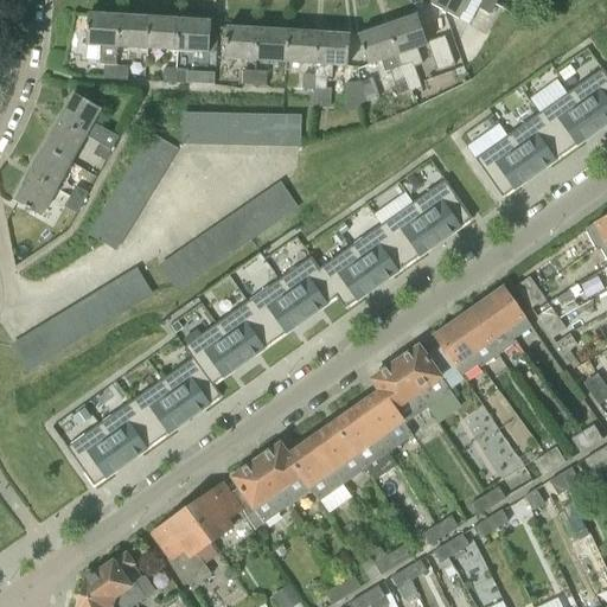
[(468,0),(435,0),(433,5),(459,19),(468,0)]
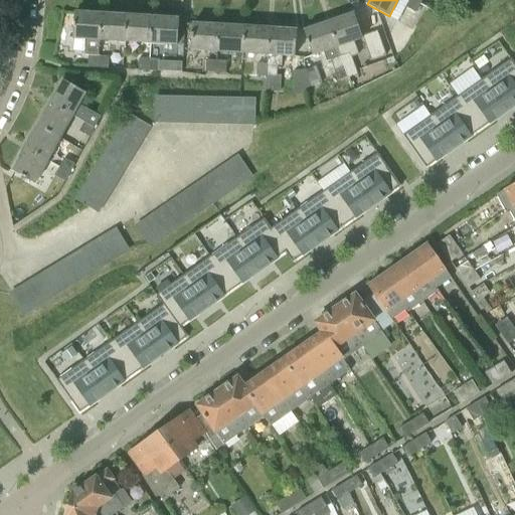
[(421,4),(414,0),(407,0),(405,6),(417,12),(421,4)]
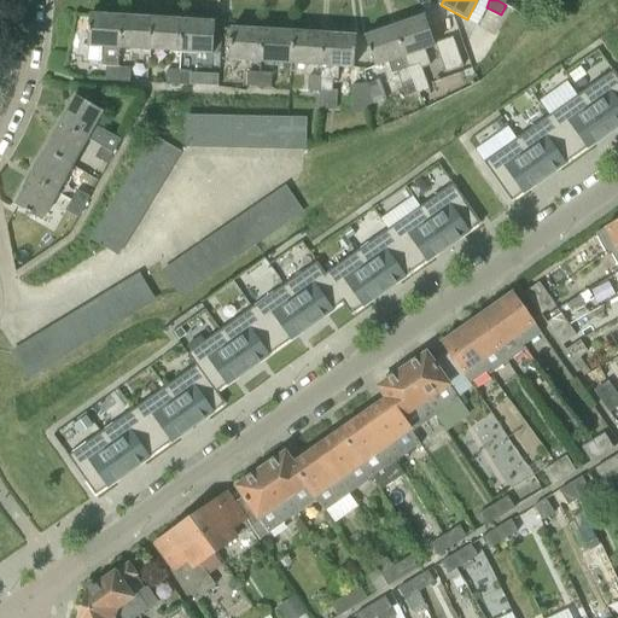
[(118,81),(118,68),(121,48),(122,18),(92,16),(89,47),(104,48),(103,66),(105,66),(105,81),(118,81)]
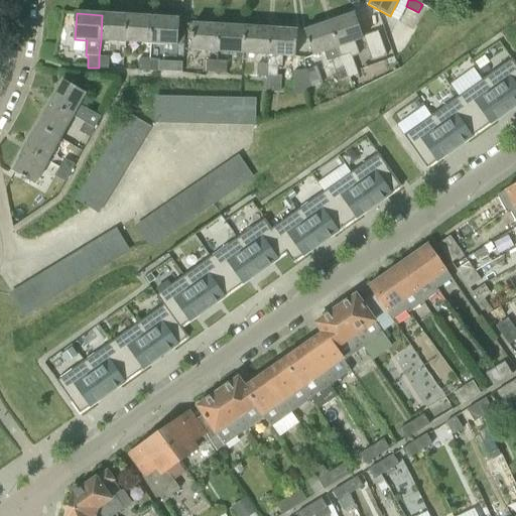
[(356,14),(330,23),(349,78),(358,75),(352,57),(360,54),(356,41),(365,38),(356,14)]
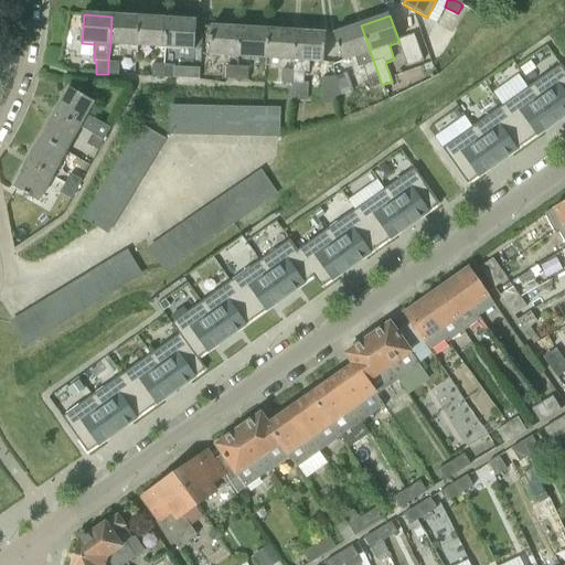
[(138,46),(140,18),(112,17),(110,44),(138,46)]
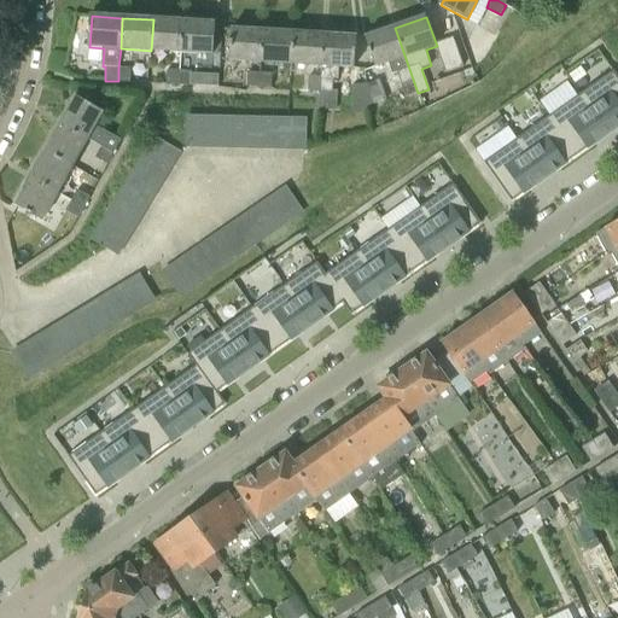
[(181,52),(184,22),(153,19),(151,51),(181,52)]
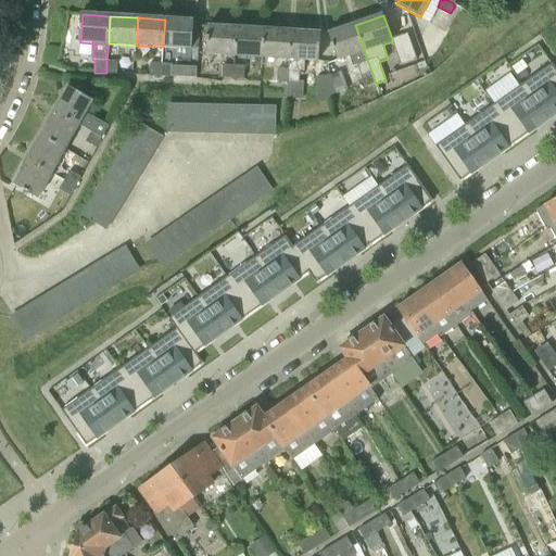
[(165,20),(163,47),(191,49),(193,21),(165,20)]
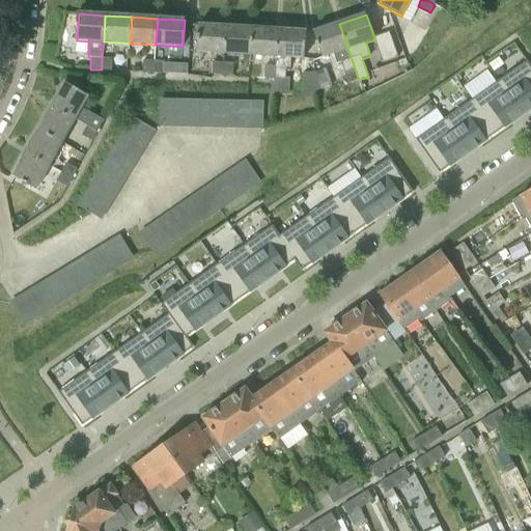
[(359,80),(339,24),(314,33),(323,58),(334,54),(337,63),(341,62),(348,83),(359,80)]
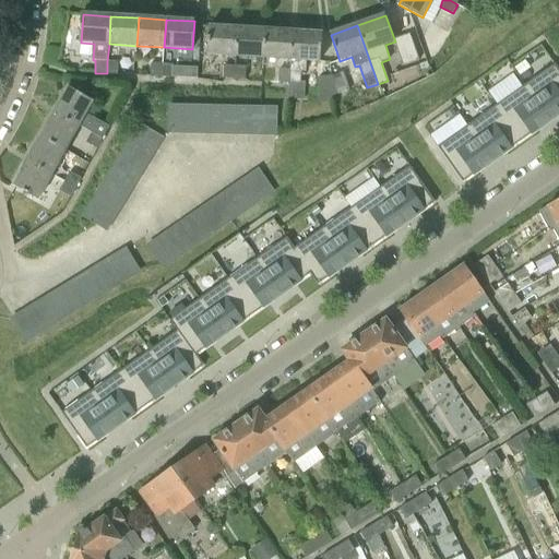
[(238,56),(239,28),(211,26),(210,55),(238,56)]
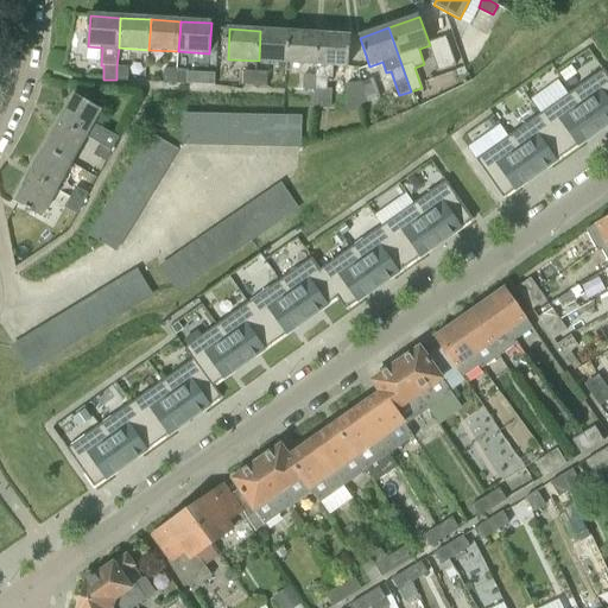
[(289,63),(290,32),(260,31),(259,61),(289,63)]
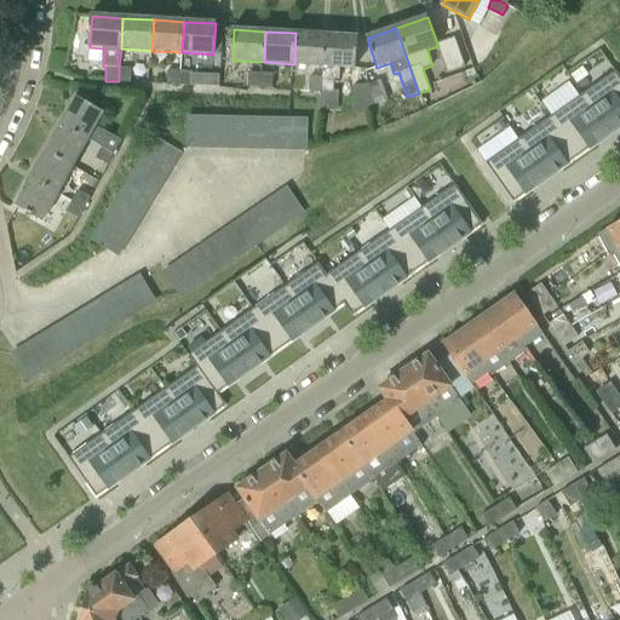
[(321,92),(325,35),(296,33),(294,64),(306,64),(305,78),(310,79),(309,91),(321,92)]
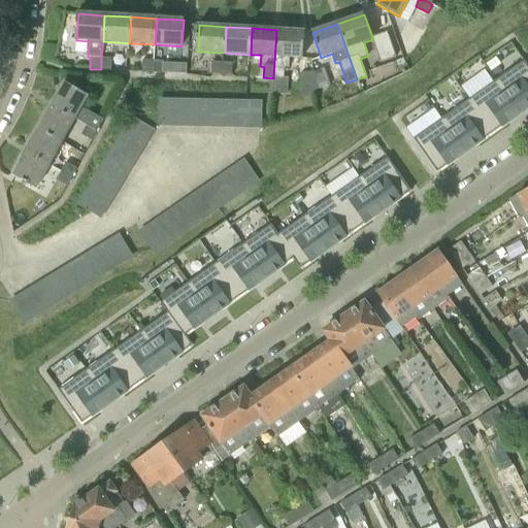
[(304,31),(276,30),(273,78),(272,93),(288,94),(289,78),(284,77),(285,68),(289,68),(289,57),(303,58),(304,31)]
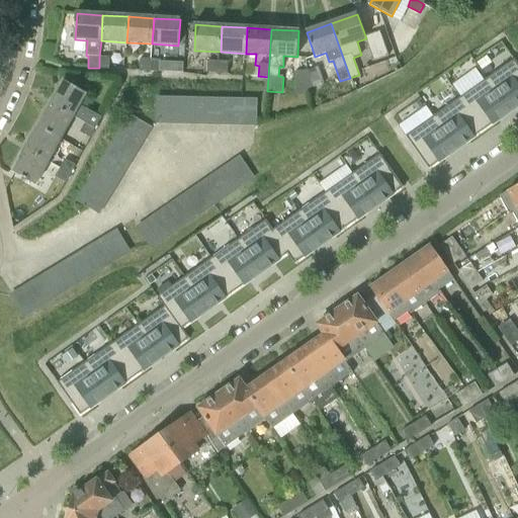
[(382,33),(366,38),(373,60),(390,54),(382,33)]
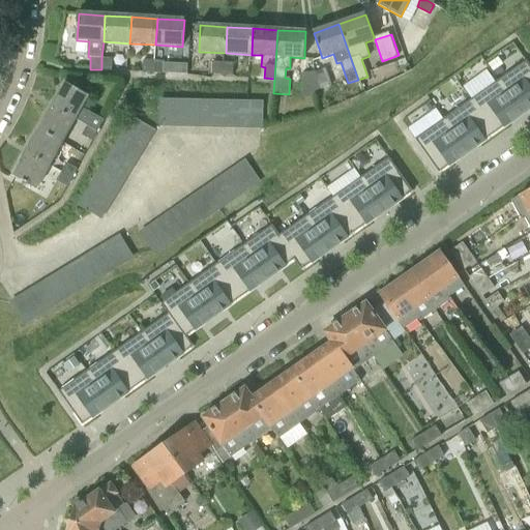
[(101,58),(101,69),(112,70),(112,58),(101,58)]
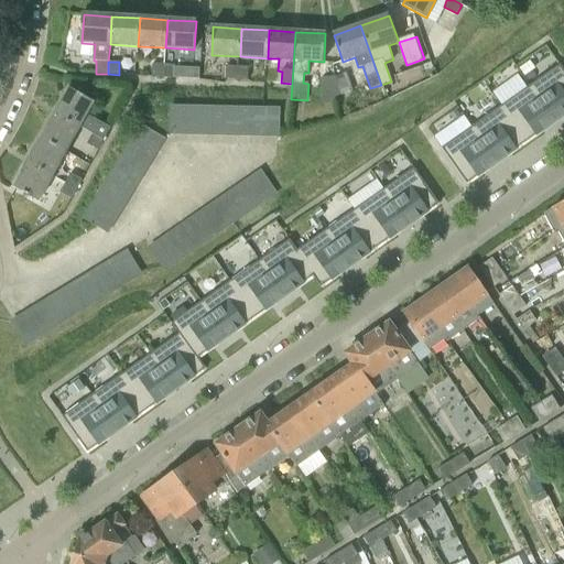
[(522,75),(530,69),(524,63),(518,68),(522,75)]
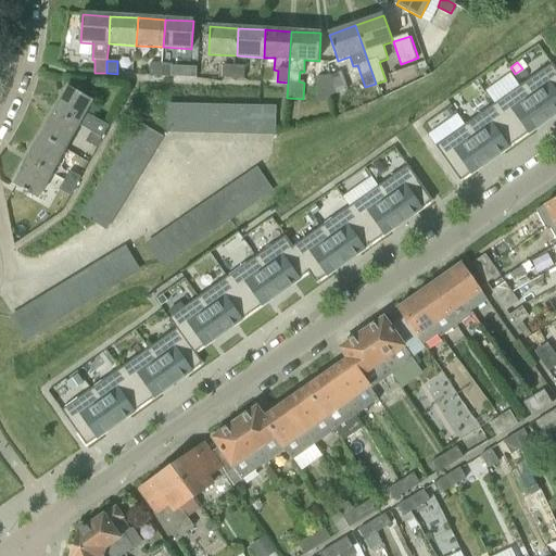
[(150,75),(162,76),(162,64),(150,64),(150,75)]
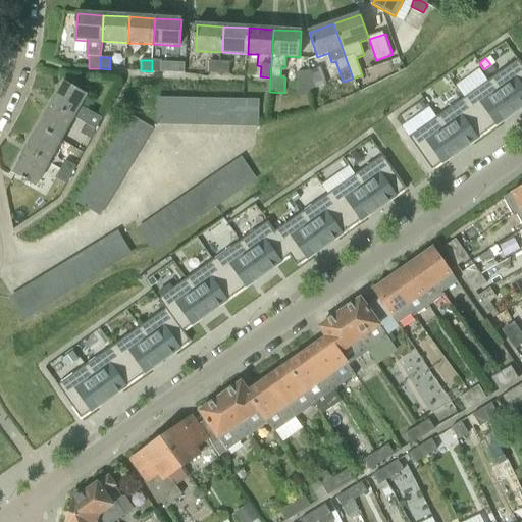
[(152,60),(152,71),(161,72),(161,61),(152,60)]
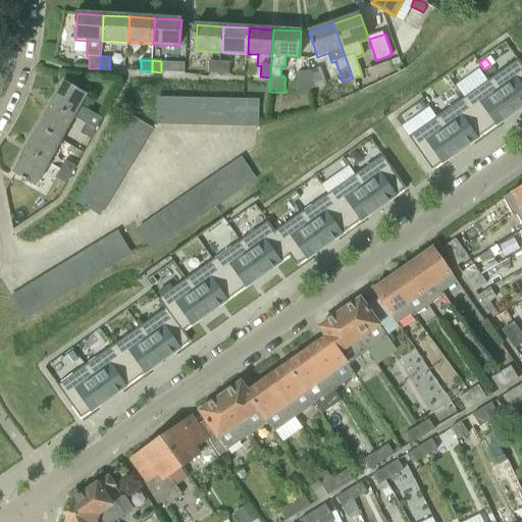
[(521,65),(518,60),(517,60),(490,80),(514,113),(521,106),(521,65)]
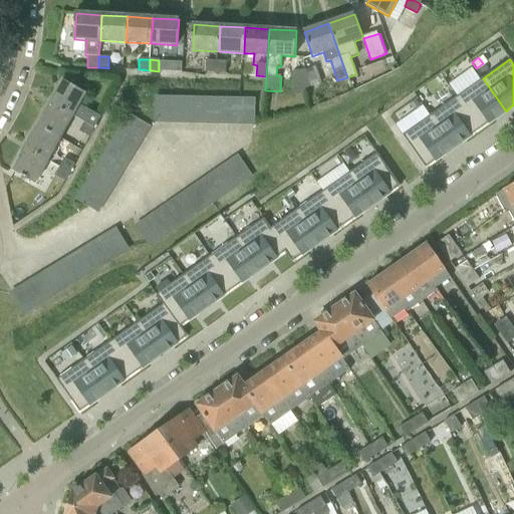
[(206,72),(216,72),(216,61),(206,61),(206,72)]
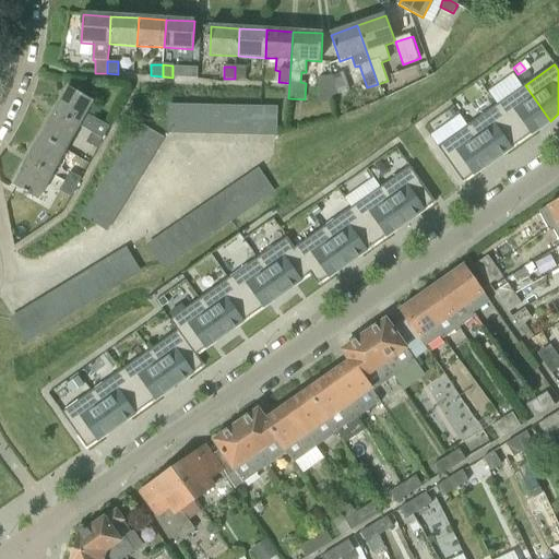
[(235,67),(235,79),(246,80),(246,68),(235,67)]
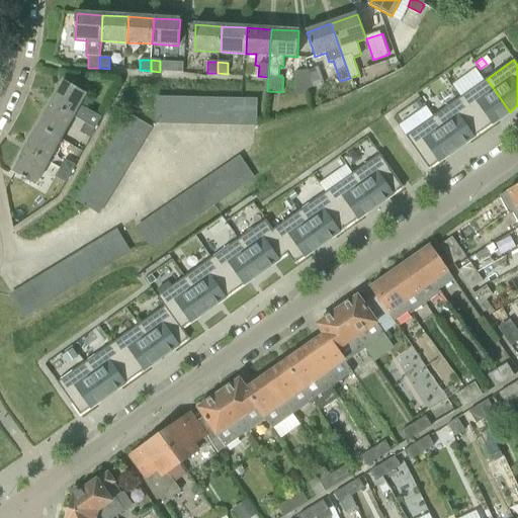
[(173,63),(172,73),(183,73),(183,63),(173,63)]
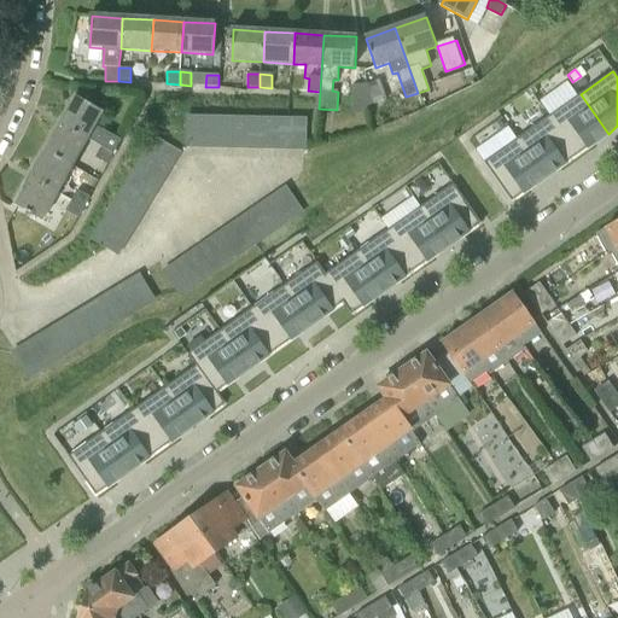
[(380,80),(366,85),(369,106),(386,99),(380,80)]
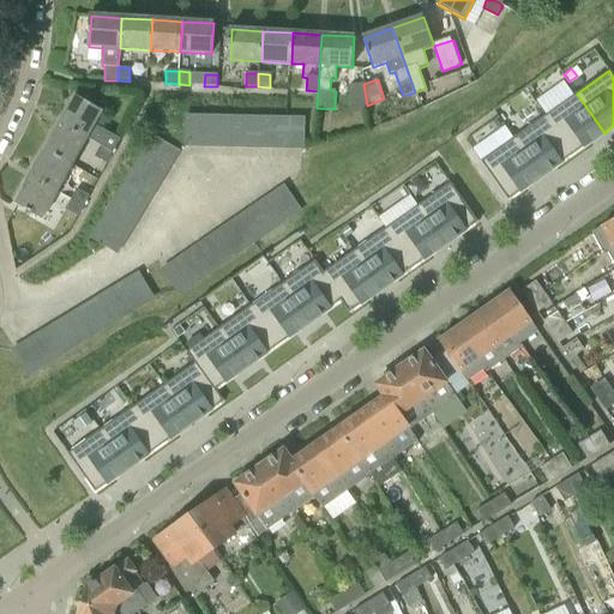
[(367,106),(363,84),(347,86),(349,109),(367,106)]
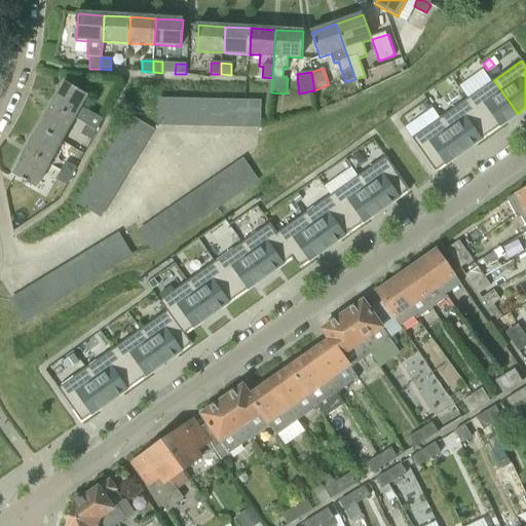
[(494,80),(466,100),(490,133),(518,114),(494,80)]
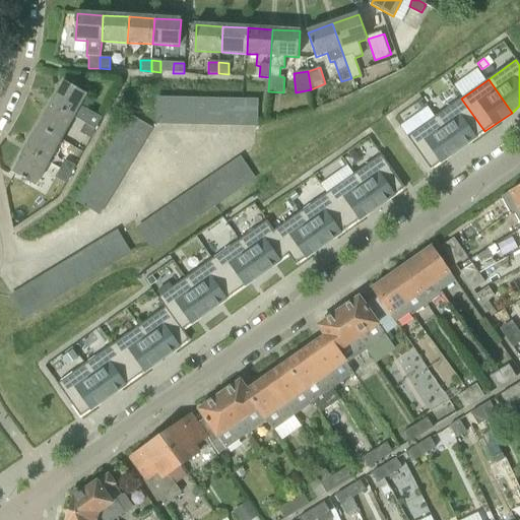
[(64,81),(51,105),(74,118),(87,94),(64,81)]
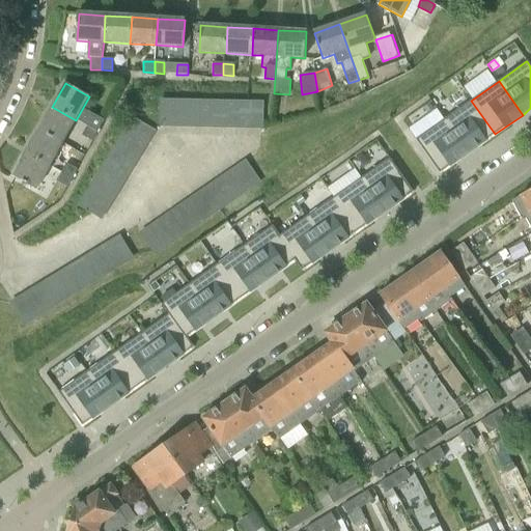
[(174,127),(174,101),(161,101),(161,126),(174,127)]
